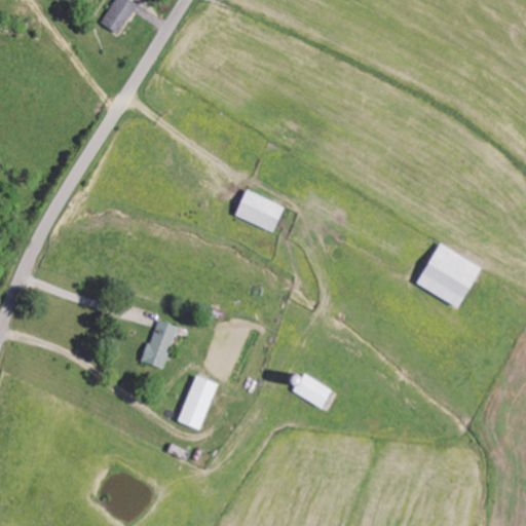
[(116,0),(102,24),(118,35),(138,5),(128,0),(116,0)]
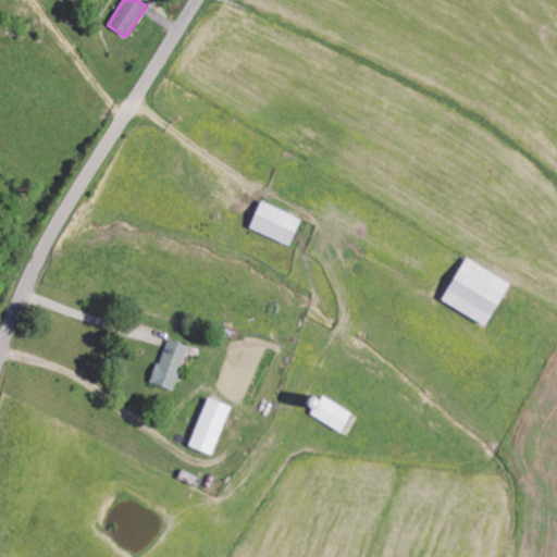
[(249,227),(289,245),(301,218),(261,200),(249,227)]
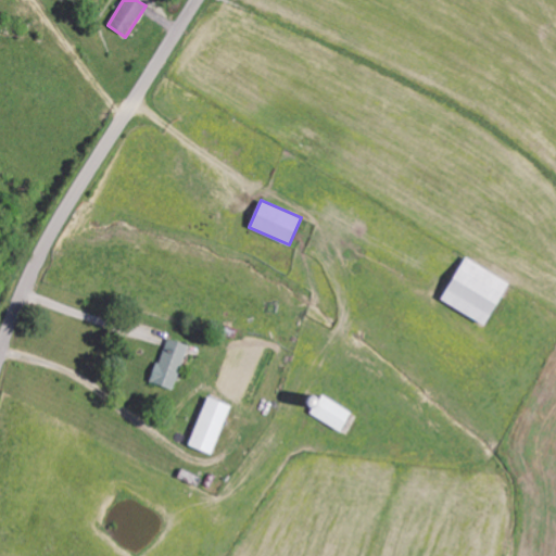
[(484,324),(509,281),(465,256),(441,300),(484,324)]
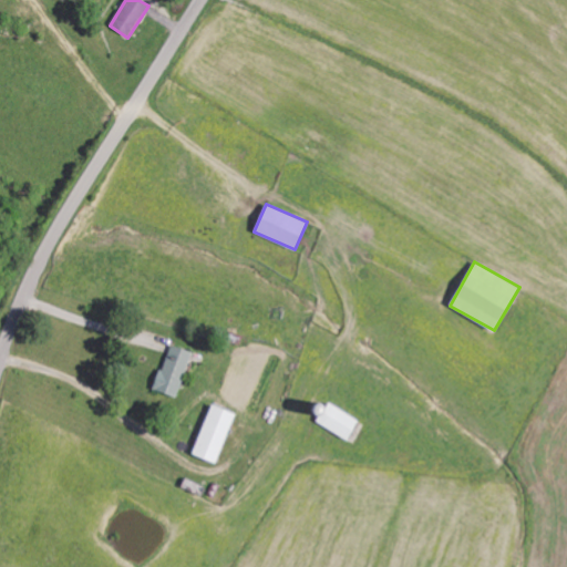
[(191,351),(167,344),(155,390),(178,397),(191,351)]
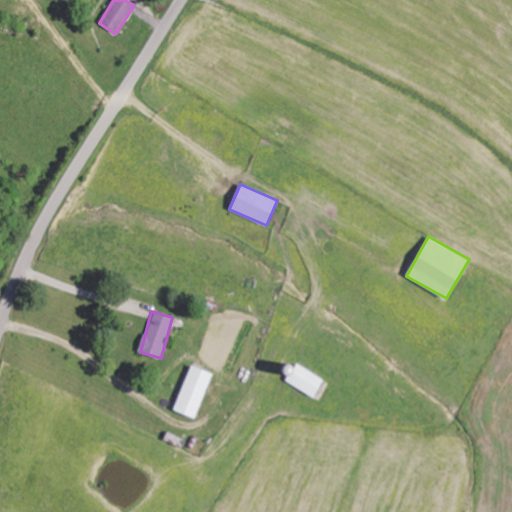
[(195,418),(212,372),(190,364),(173,410),(195,418)]
